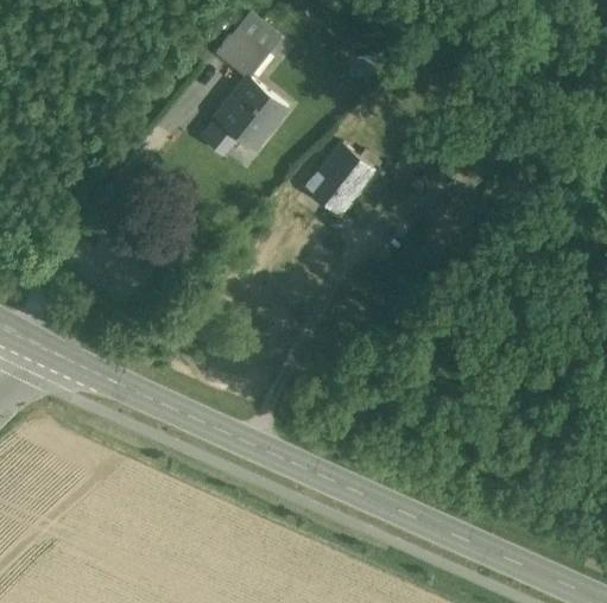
[(238,31),(217,55),(233,67),(252,43),(238,31)]
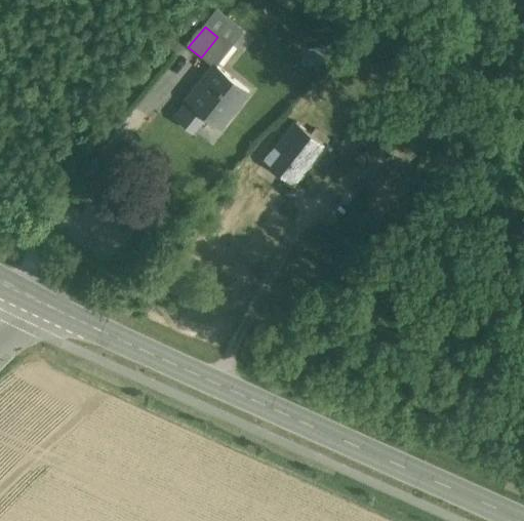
[(247,94),(214,68),(187,102),(219,128),(247,94)]
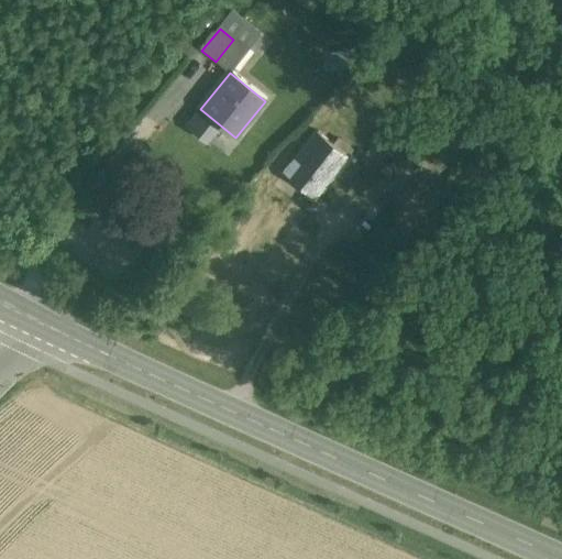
[(349,159),(317,134),(296,161),(302,167),(291,182),(316,201),(349,159)]
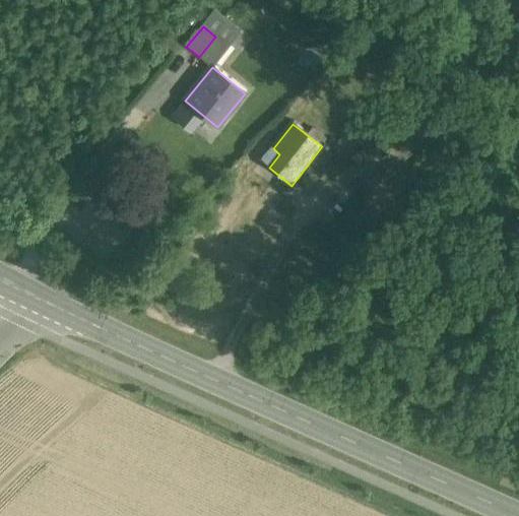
[(352,139),(339,156),(350,165),(364,147),(352,139)]
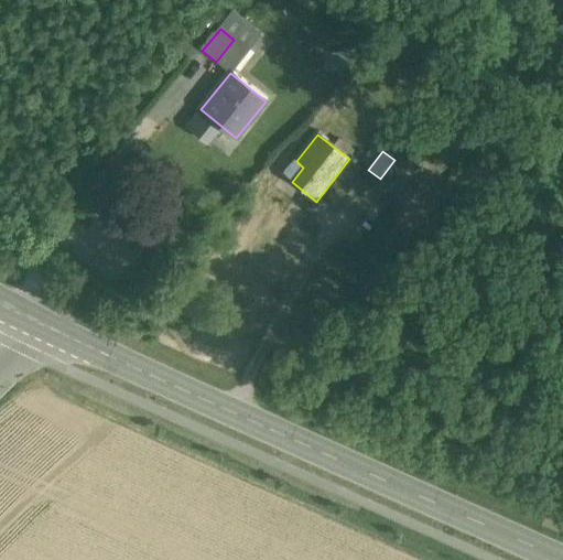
[(83,303),(68,297),(64,304),(63,303),(61,309),(77,316),(79,312),(78,311),(83,303)]
